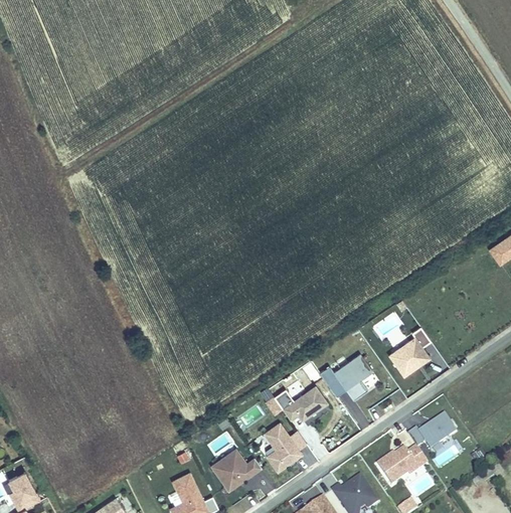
[(510,235),(498,244),(508,259),(510,257),(510,235)]
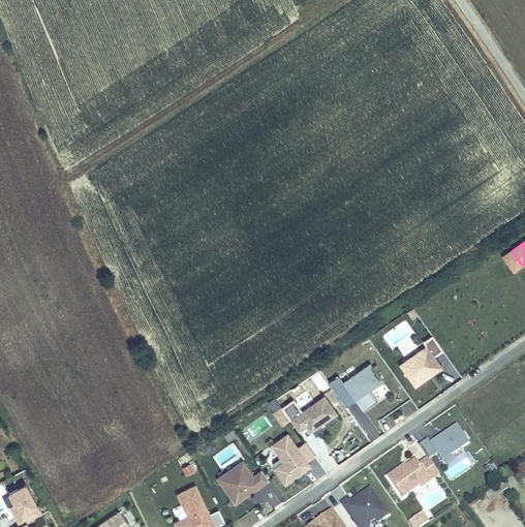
[(522,266),(512,251),(503,257),(514,272),(522,266)]
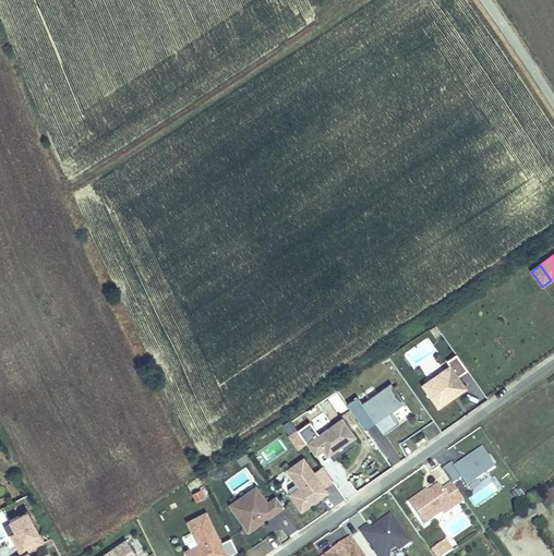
[(444,399),(455,391),(457,395),(466,388),(457,377),(467,371),(455,355),(446,362),(449,366),(421,386),(437,409),(446,402),(444,399)]
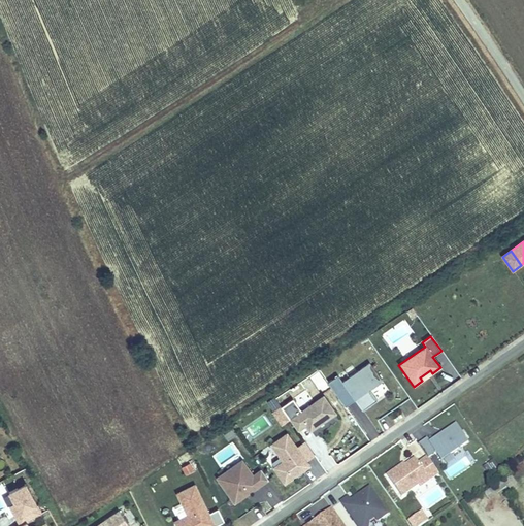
[(354,400),(382,381),(369,363),(341,382),(354,400)]
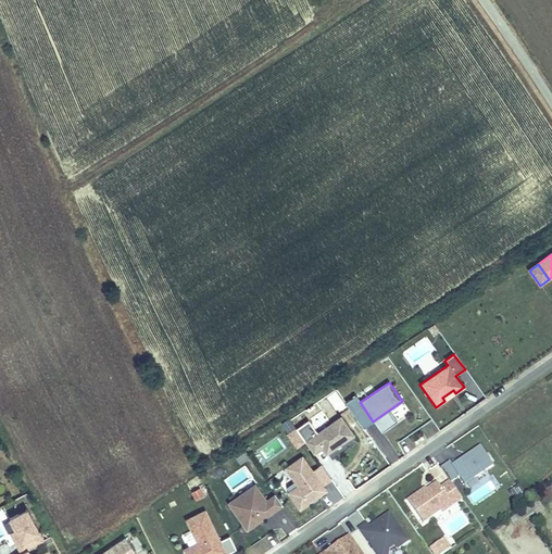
[(444,401),(455,393),(453,390),(442,398),(444,401)]
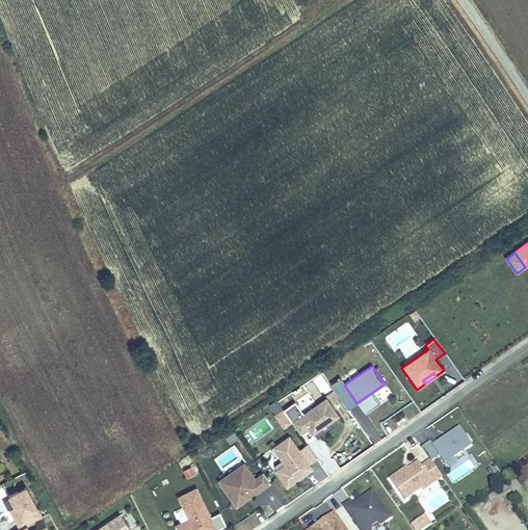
[(505,379),(498,382),(502,393),(510,390),(505,379)]
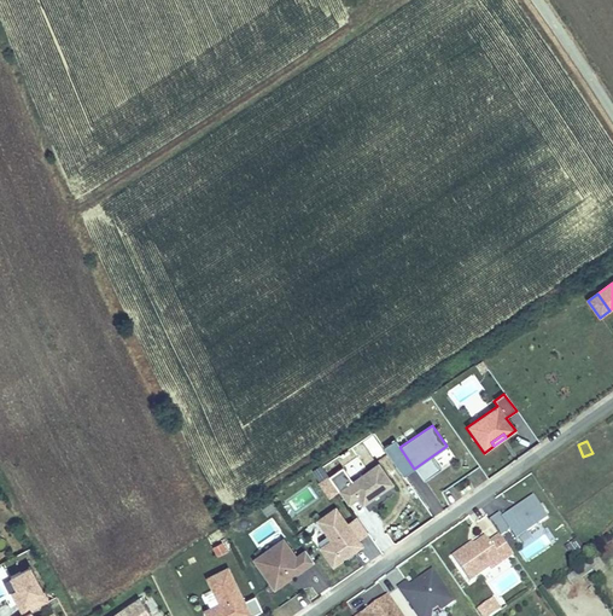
[(362,505),(391,484),(378,465),(338,493),(346,506),(357,499),(362,505)]
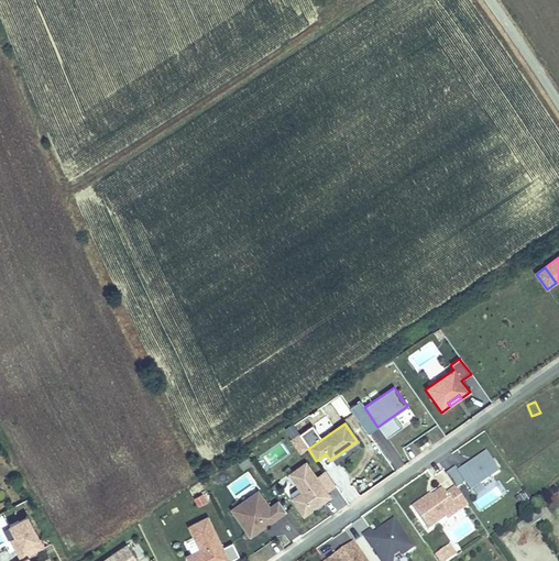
[(307,448),(298,435),(291,441),(299,453),(307,448)]
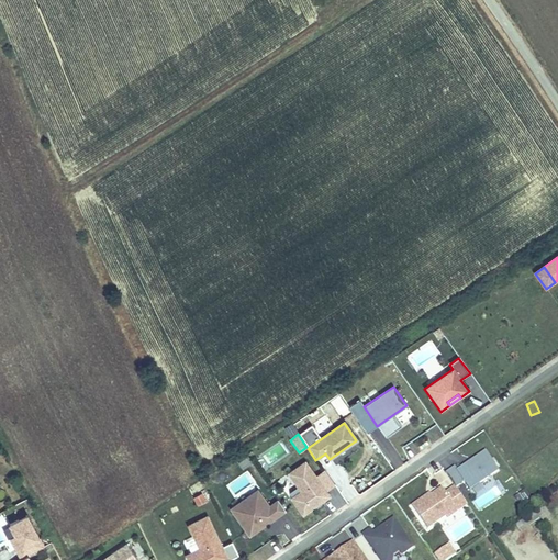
[(499,471),(486,452),(457,472),(455,468),(446,474),(455,488),(456,489),(465,483),(470,491),(499,471)]
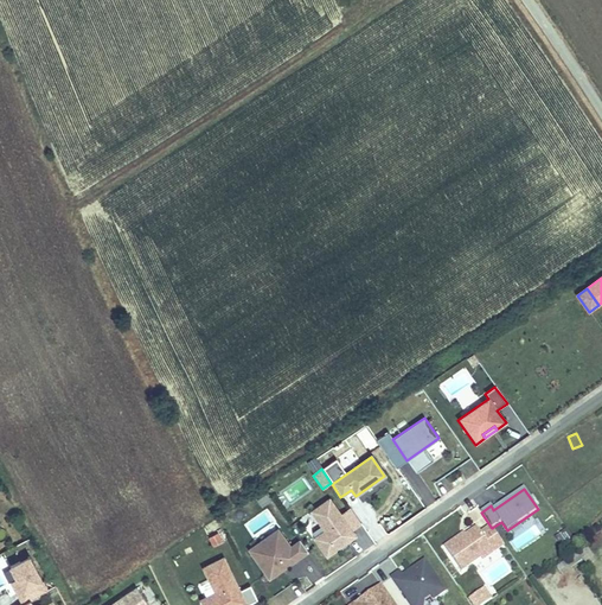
[(346,543),(354,537),(328,500),(309,513),(324,532),(313,540),(326,558),(337,549),(338,546),(344,541),(346,543)]
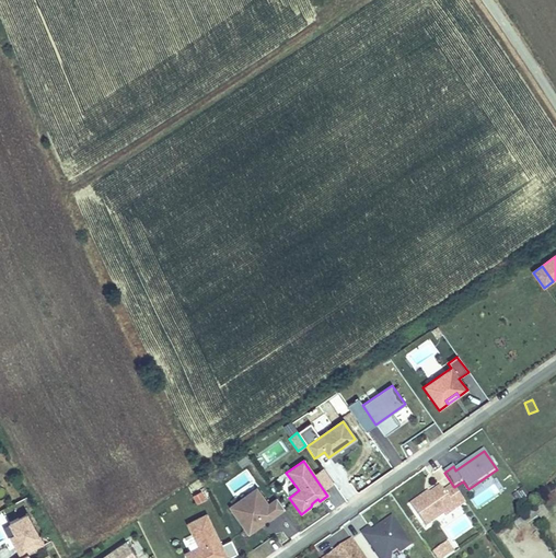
[(426,498),(425,496),(410,506),(426,529),(444,515),(444,511),(452,506),(456,511),(466,503),(454,487),(453,486),(444,492),(441,488),(430,495),(426,498)]
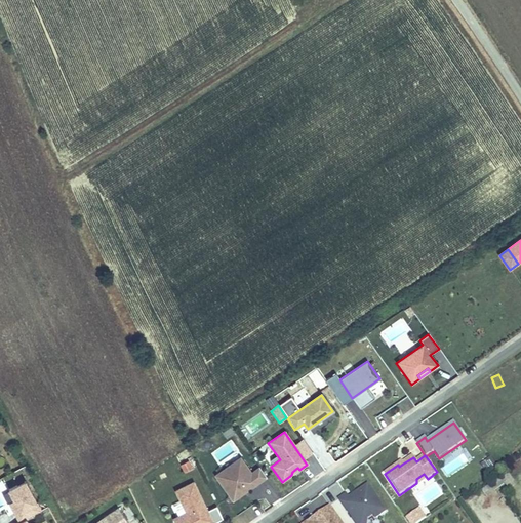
[(233,475),(244,467),(239,459),(228,467),(233,475)]
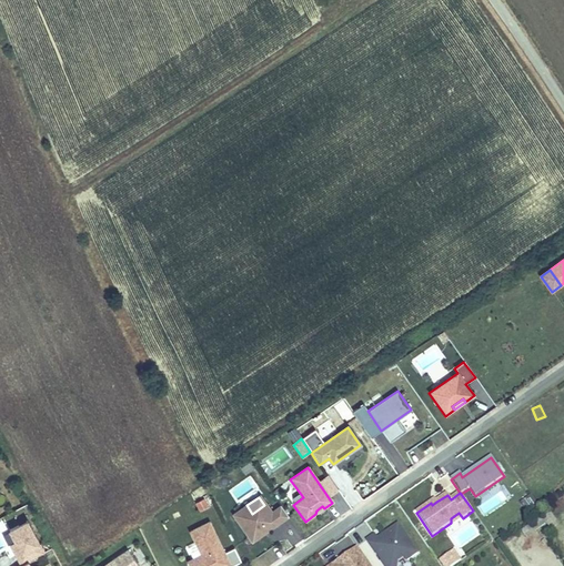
[(525,497),(515,504),(525,516),(534,509),(525,497)]
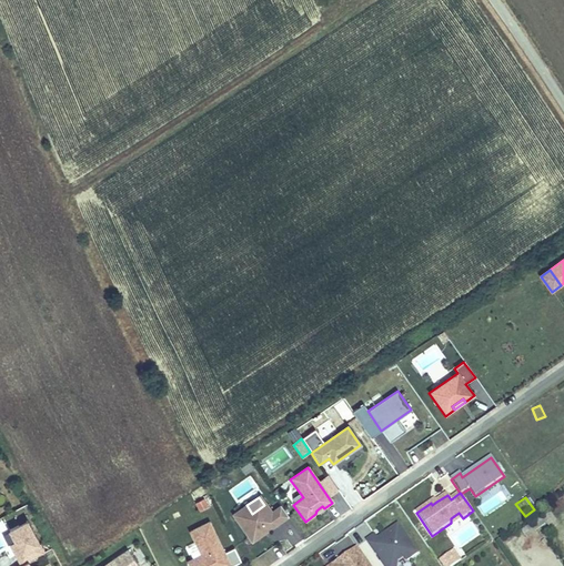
[(200,501),(190,504),(193,514),(203,511),(200,501)]
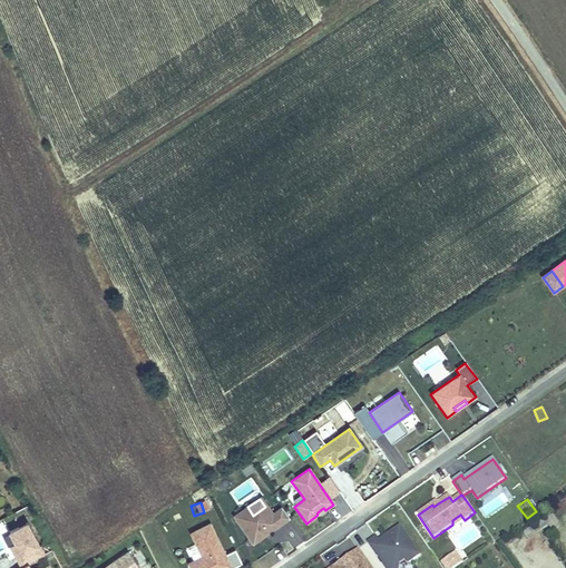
[(247,507),(233,518),(251,544),(262,536),(261,534),(265,531),(266,532),(288,518),(281,509),(272,516),(265,507),(253,516),(247,507)]
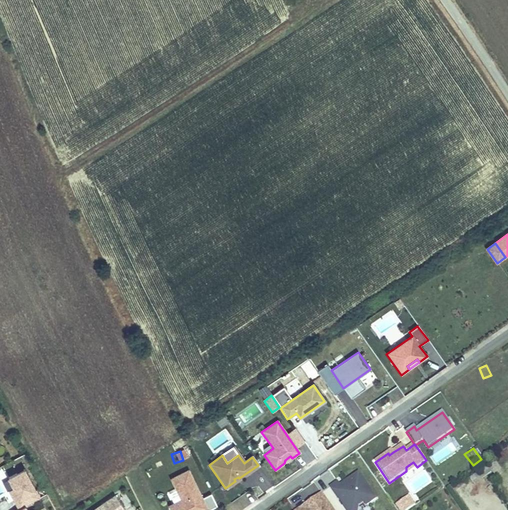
[(491,479),(498,473),(488,459),(464,477),(470,484),(486,472),(491,479)]
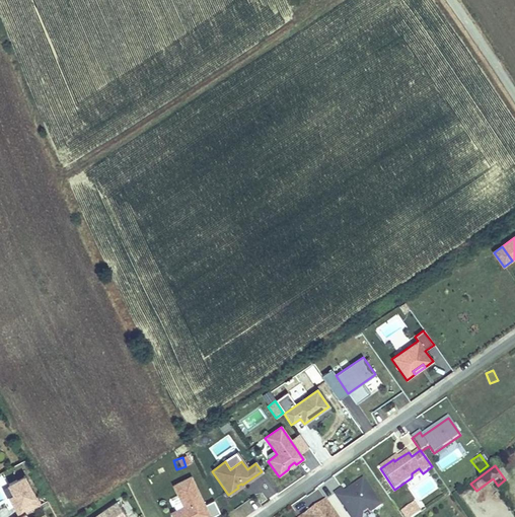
[(413,479),(423,473),(419,468),(412,473),(412,477),(413,479)]
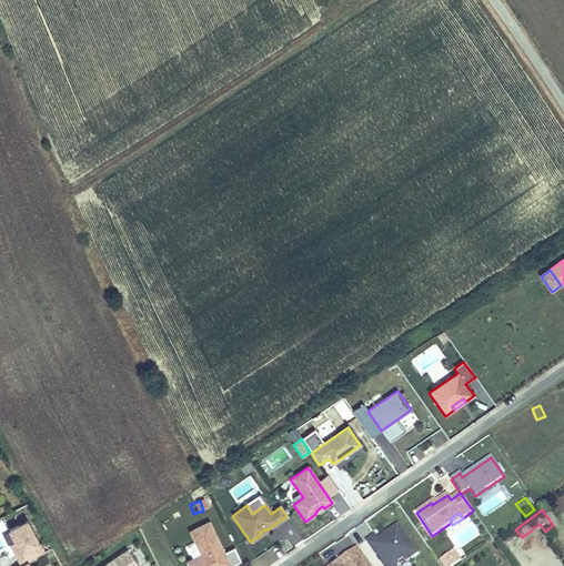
[(418,554),(398,526),(380,538),(382,541),(378,543),(373,536),(365,542),(383,565),(395,565),(396,563),(403,558),(406,563),(418,554)]
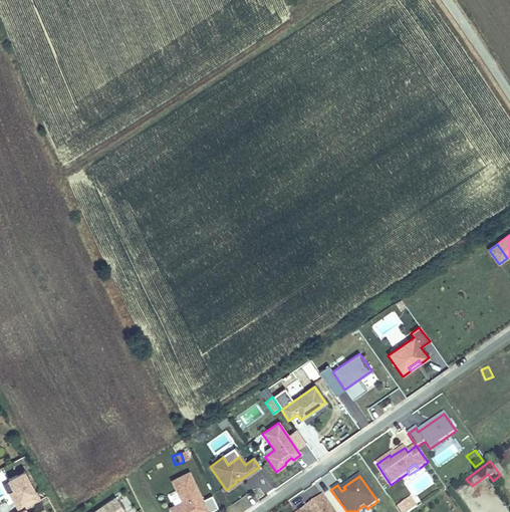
[(201,511),(188,486),(171,495),(176,505),(169,509),(170,511),(201,511)]
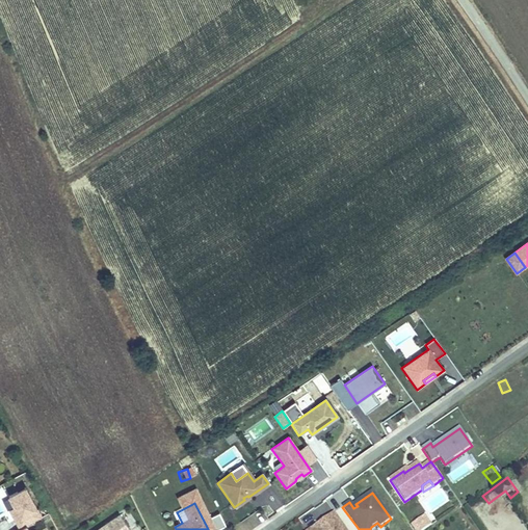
[(345,529),(334,514),(312,529),(345,529)]
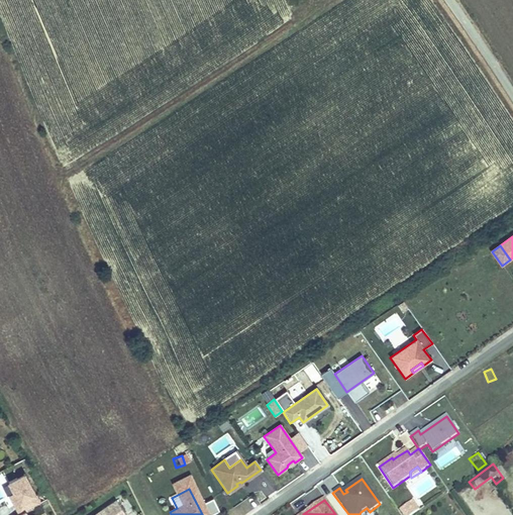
[(409,514),(416,510),(408,500),(394,510),(397,514),(409,514)]
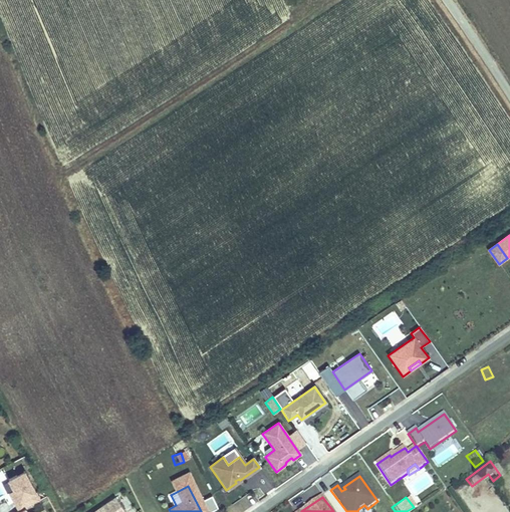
[(121,511),(113,500),(95,511),(121,511)]
